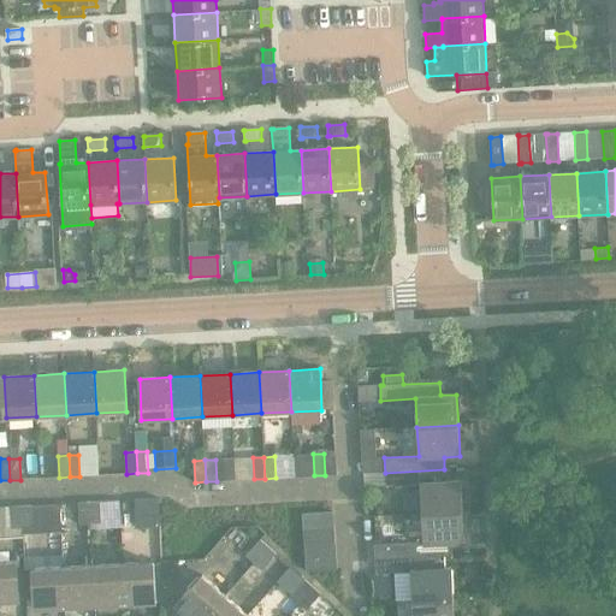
[(444,469),(385,473),(385,487),(420,485),(421,514),(463,511),(461,480),(445,481),(444,469)]
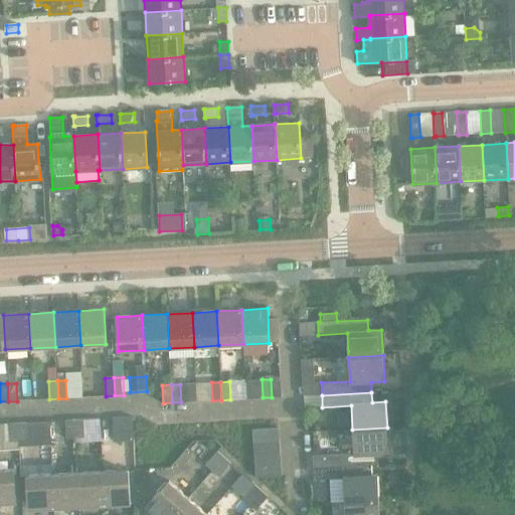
[(116,417),(114,417),(116,442),(133,441),(131,416),(125,417),(116,417)]
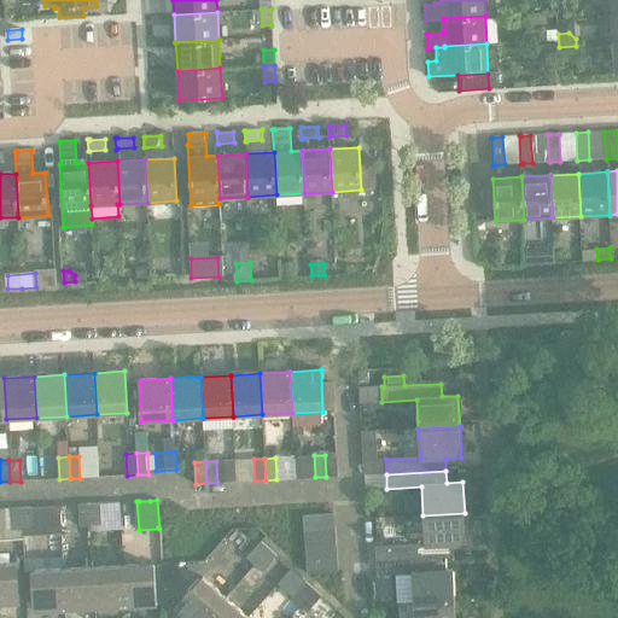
[(91,525),(89,503),(79,505),(80,526),(91,525)]
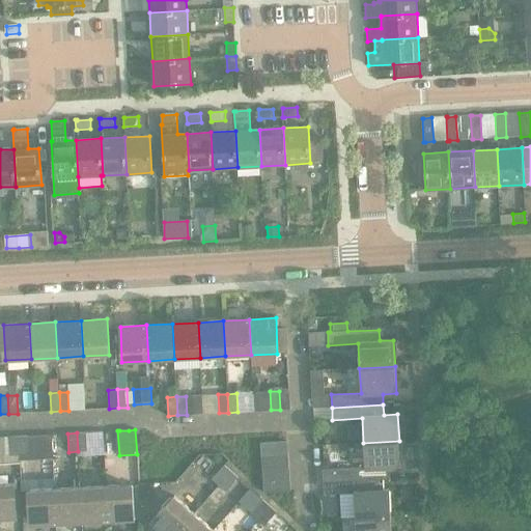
[(86,432),(77,432),(78,451),(87,451),(86,432)]
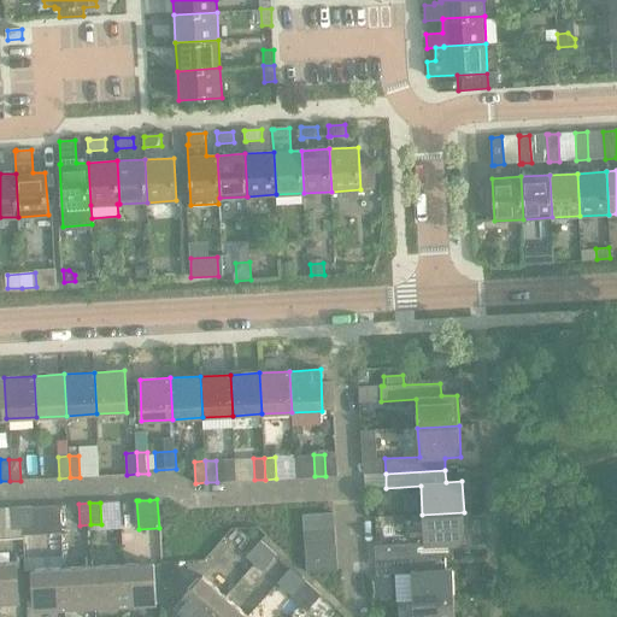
[(31,506),(22,507),(23,529),(33,528),(31,506)]
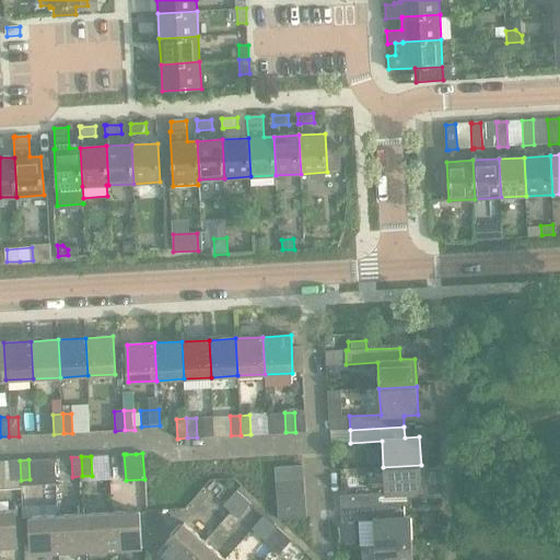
[(21,480),(20,461),(10,461),(11,480),(21,480)]
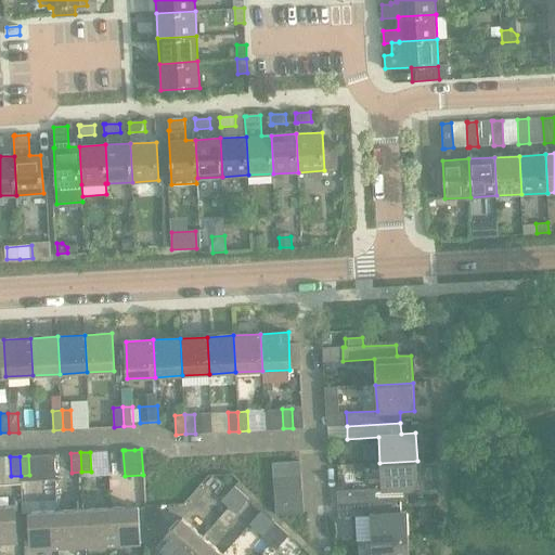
[(338,504),(392,502),(404,501),(404,490),(418,489),(417,461),(379,463),(382,489),(337,491),(338,504)]
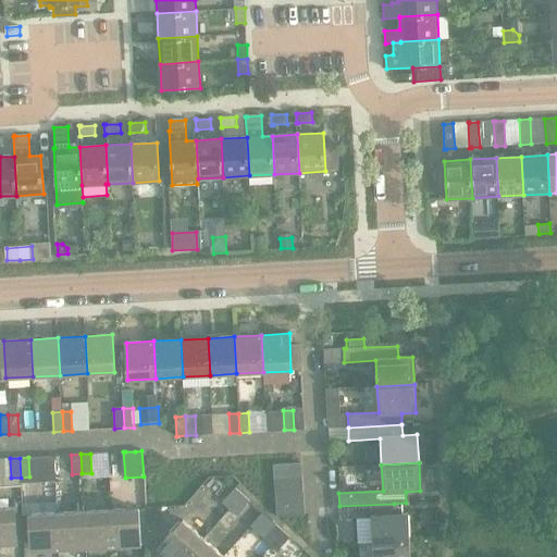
[(273,465),(274,478),(301,477),(301,463),(273,465)]
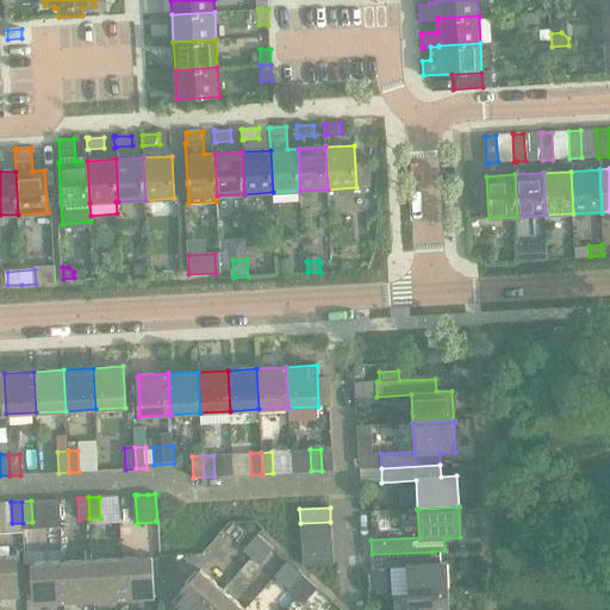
[(330,522),(300,523),(302,537),(331,536),(330,522)]
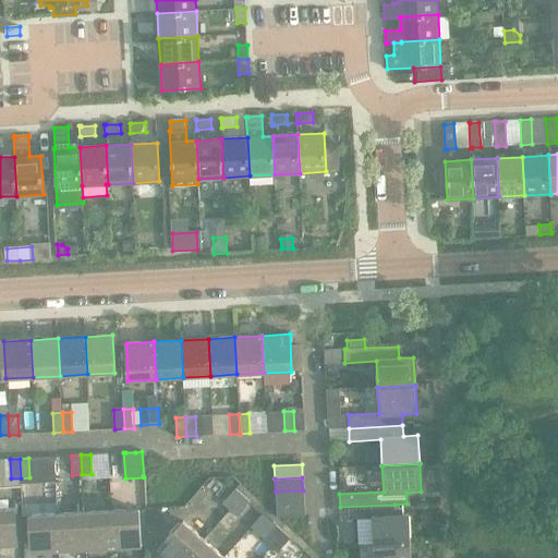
[(222,504),(230,510),(243,496),(235,489),(222,504)]
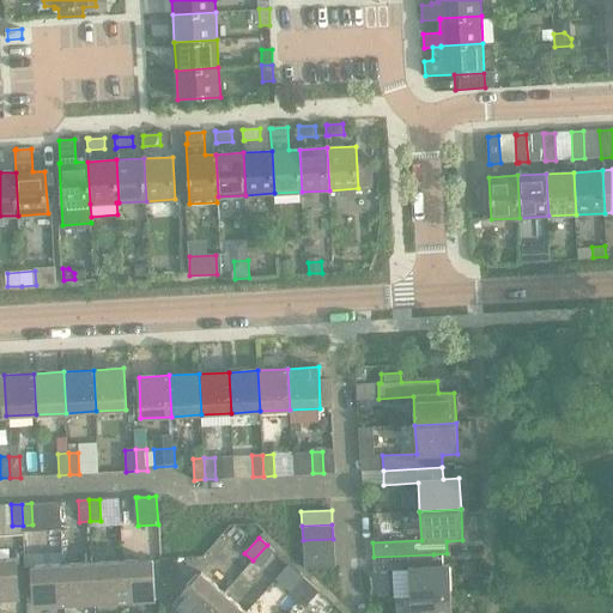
[(333,539),(303,540),(304,554),(334,552),(333,539)]
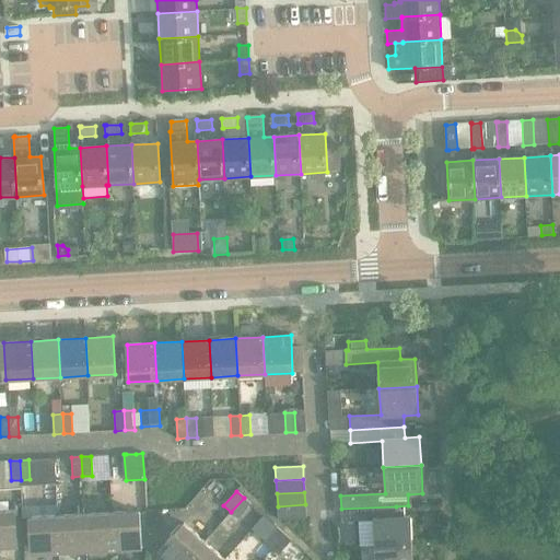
[(244,498),(231,512),(237,518),(251,503),(244,498)]
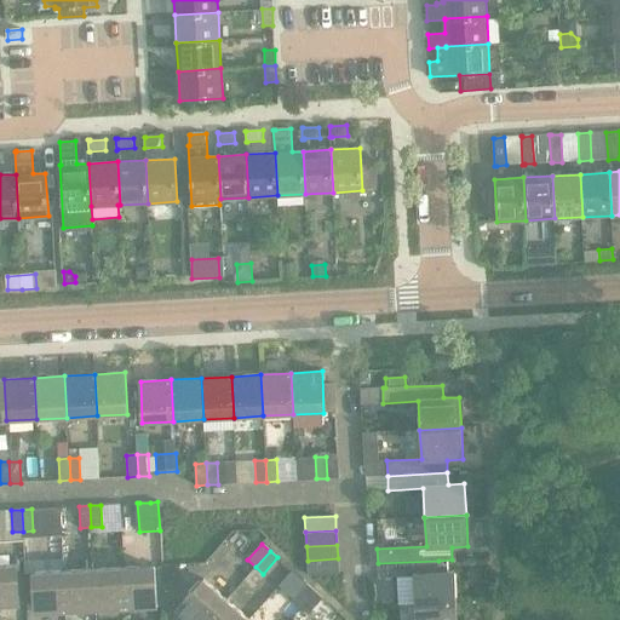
[(338,558),(308,561),(309,575),(339,574),(338,558)]
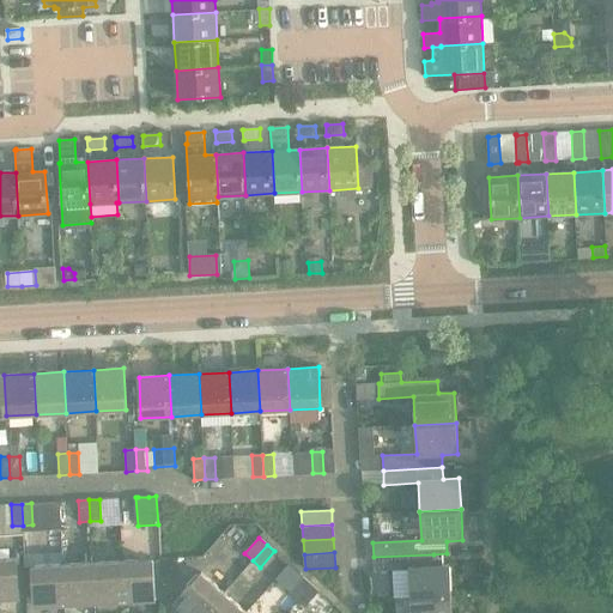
[(434,554),(374,557),(374,571),(408,569),(411,598),(451,596),(449,565),(434,566),(434,554)]
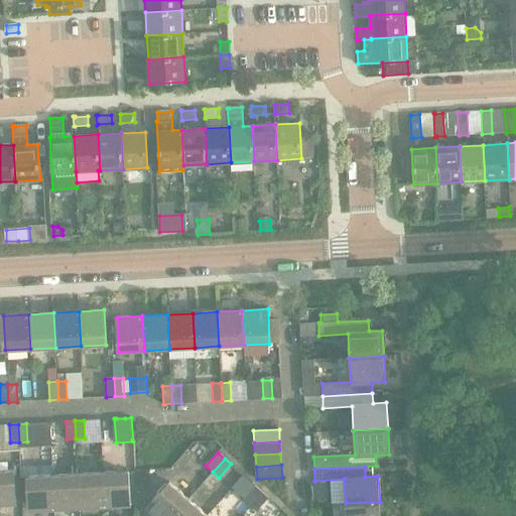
[(14,470),(0,470),(0,504),(16,504),(14,470)]
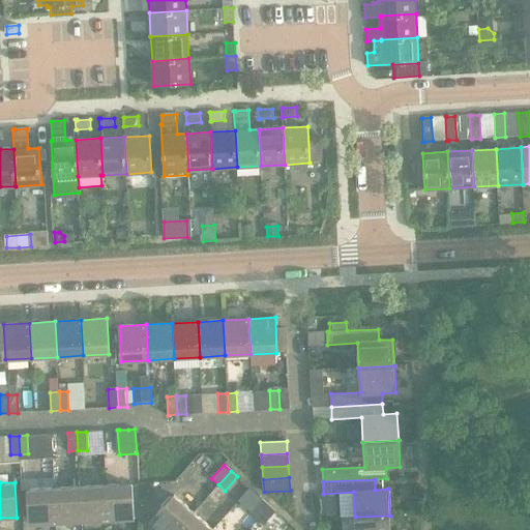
[(131,483),(106,486),(108,521),(134,519),(131,483)]
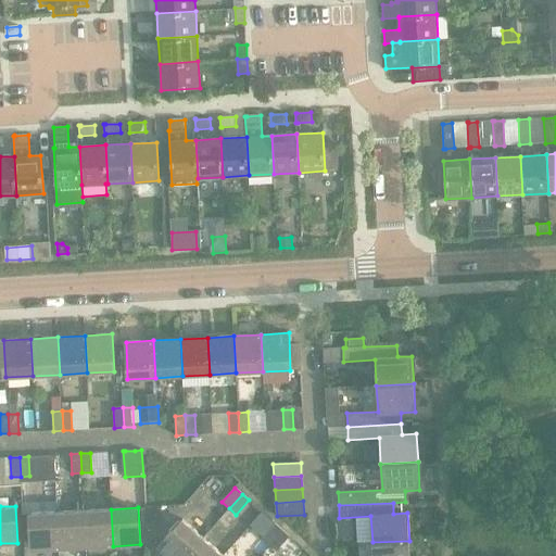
[(111,509),(84,510),(86,547),(113,546),(111,509)]
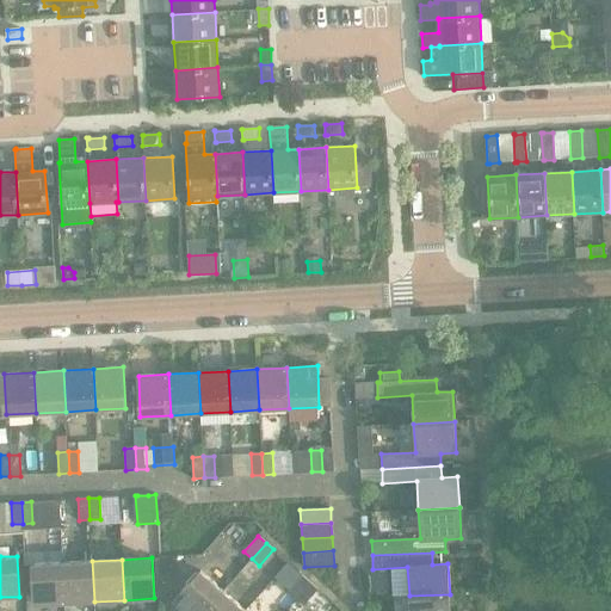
[(92,561),(62,562),(65,604),(94,602),(92,561)]
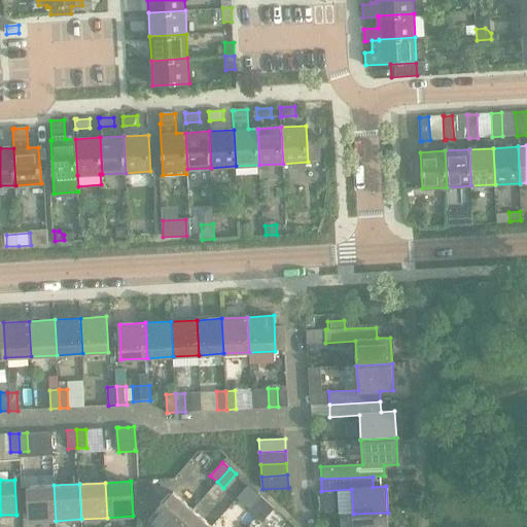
[(56,521),(54,485),(28,487),(30,522),(56,521)]
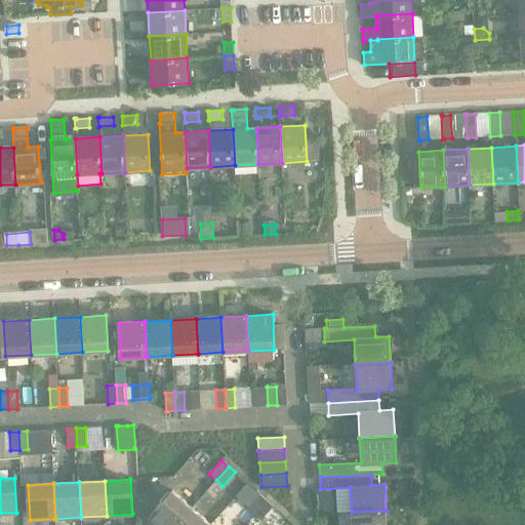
[(149,517),(158,524),(175,524),(192,508),(172,490),(149,517)]
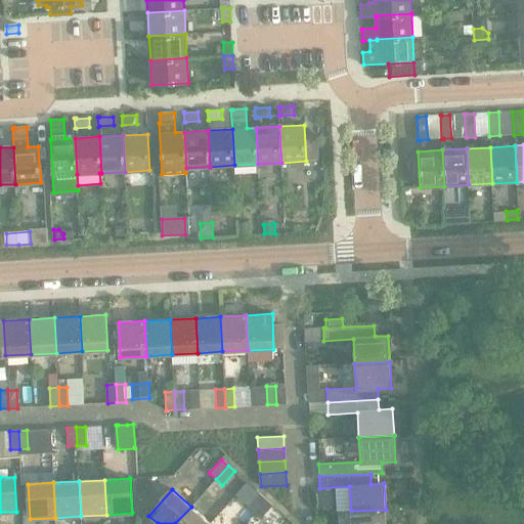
[(247,507),(254,513),(266,499),(259,493),(247,507)]
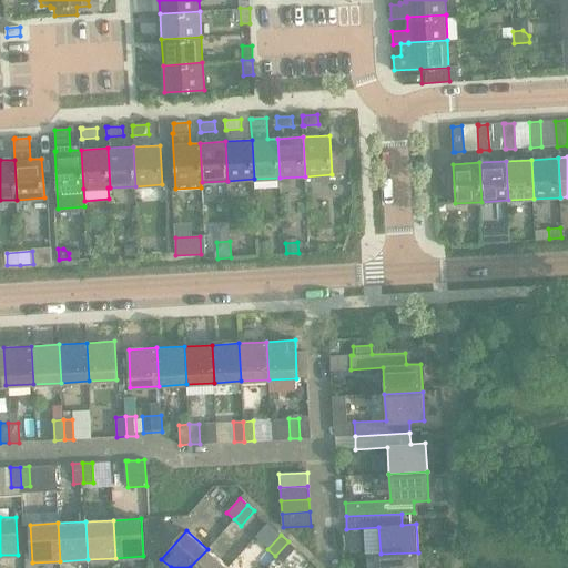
[(288,541),(275,556),(282,563),(295,548),(288,541)]
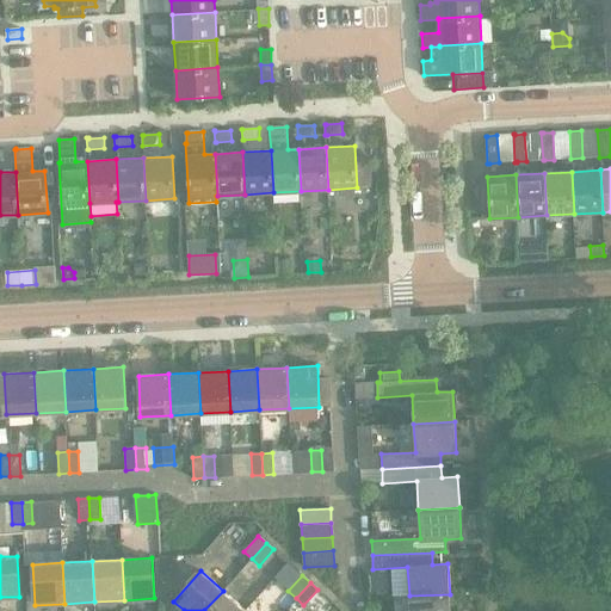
[(223,591),(204,610),(245,610),(246,610),(223,591)]
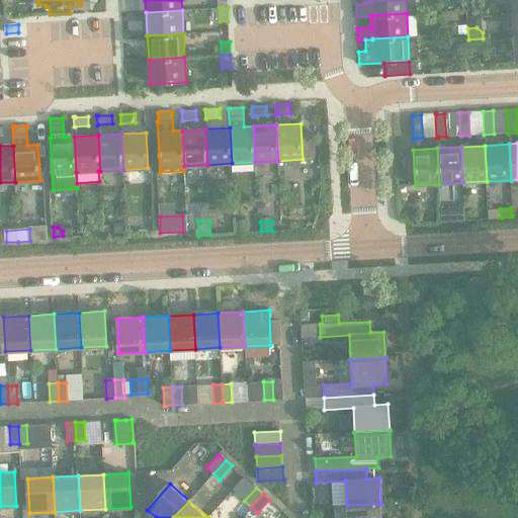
[(381,517),(381,504),(347,505),(347,517),(381,517)]
